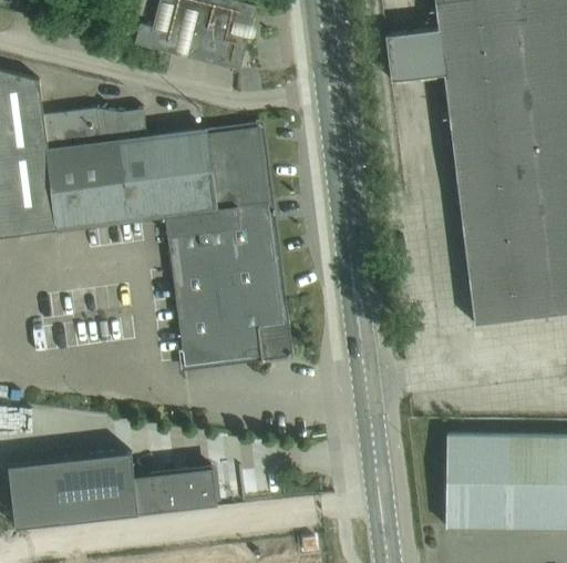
[(160,0),(153,30),(147,50),(239,73),(257,9),(220,0),(160,0)]
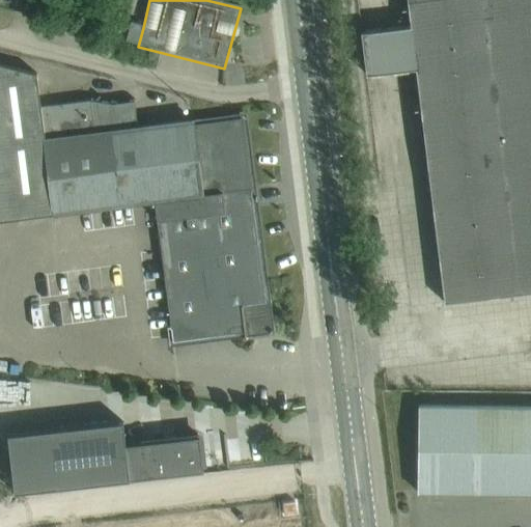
[(530,0),(406,0),(410,29),(361,35),(366,78),(415,72),(444,306),(530,295),(530,0)]
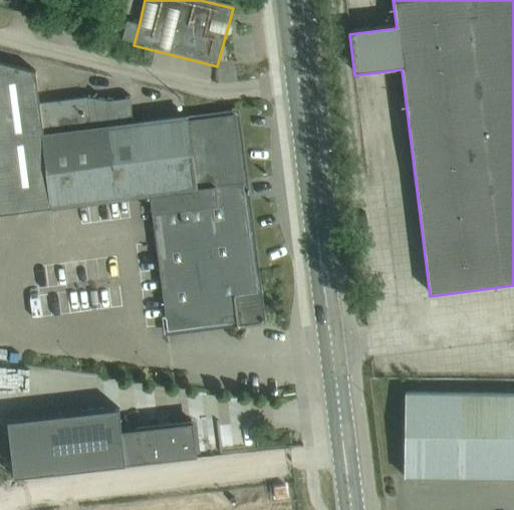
[(121,42),(134,45),(139,27),(126,24),(121,42)]
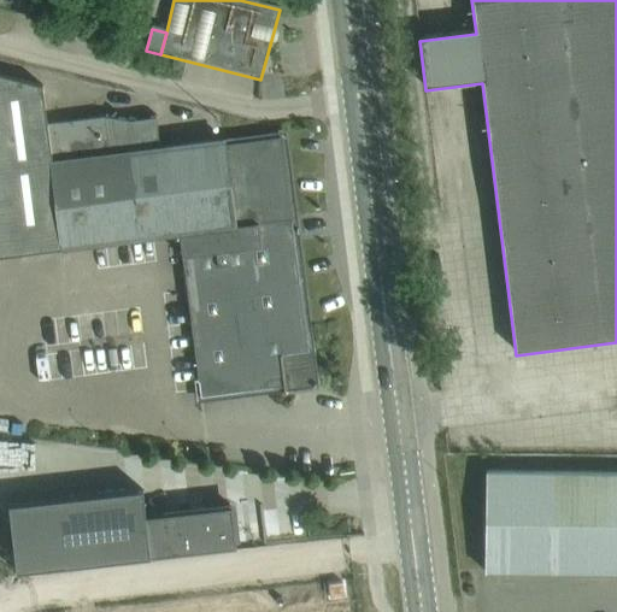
[(177,235),(197,409),(287,398),(281,359),(309,355),(281,141),(224,148),(224,143),(160,152),(156,121),(131,124),(105,121),(47,128),(42,89),(0,78),(0,257),(60,251),(177,235)]
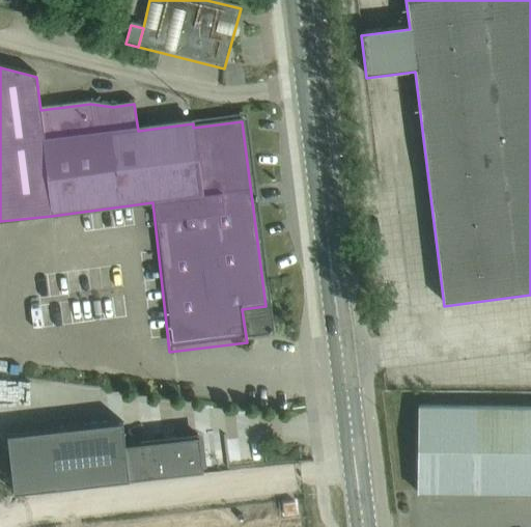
[(530,410),(418,409),(417,495),(530,496),(530,410)]
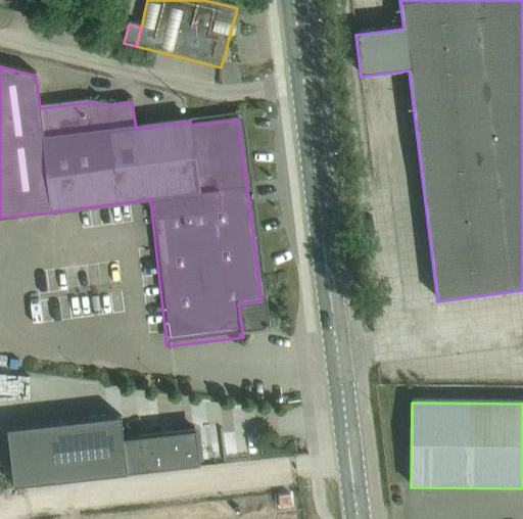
[(200,468),(196,433),(124,441),(121,419),(7,431),(13,488),(200,468)]
